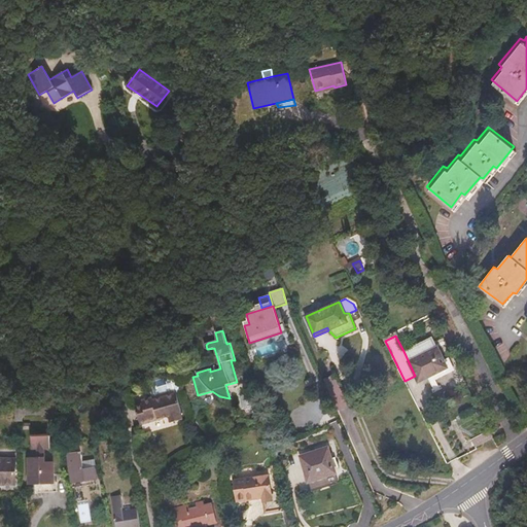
[(405,353),(409,362),(437,348),(432,339),(405,353)]
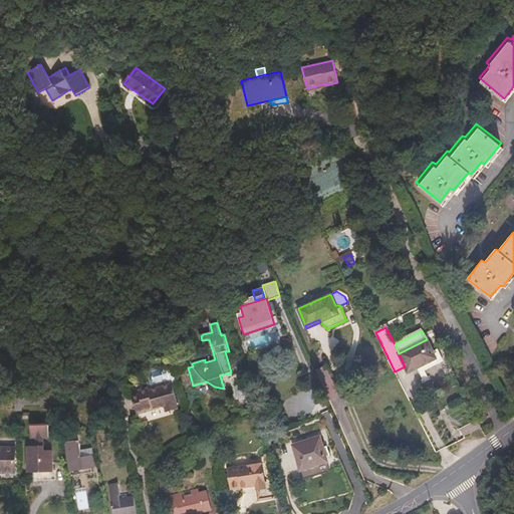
[(409,373),(418,368),(437,358),(433,351),(427,339),(399,353),(405,366),(409,373)]
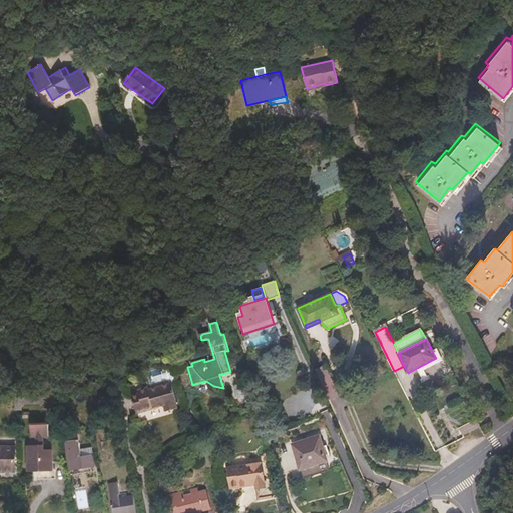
[(436,358),(417,368),(419,373),(443,361),(437,349),(432,351),(436,358)]
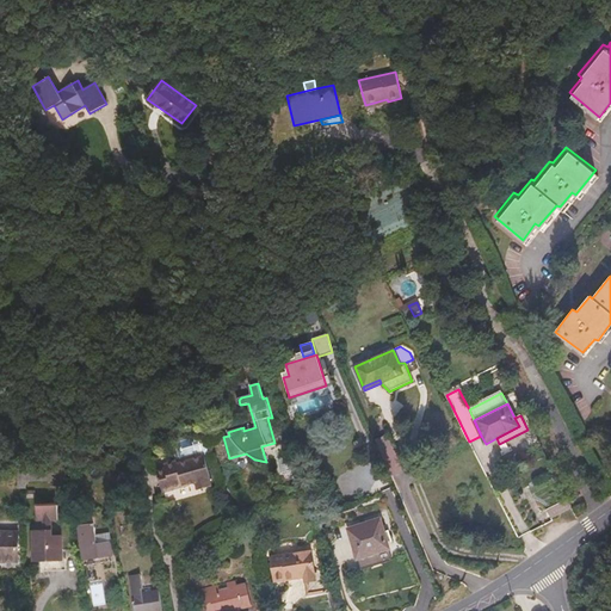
[(320,430),(306,434),(309,445),(323,440),(320,430)]
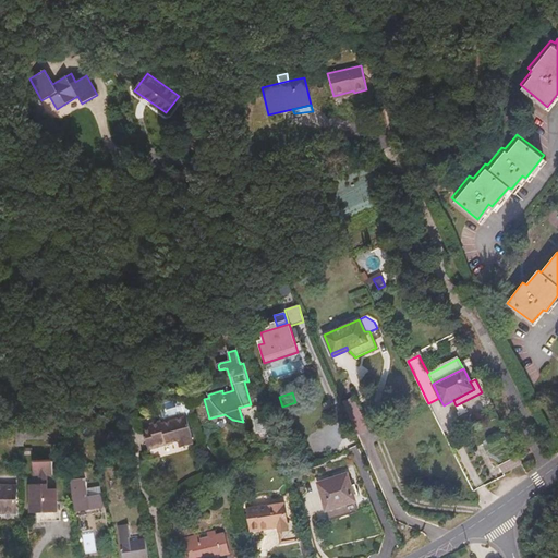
[(164,423),(187,416),(192,415),(185,393),(162,400),(158,405),(162,421),(164,423)]
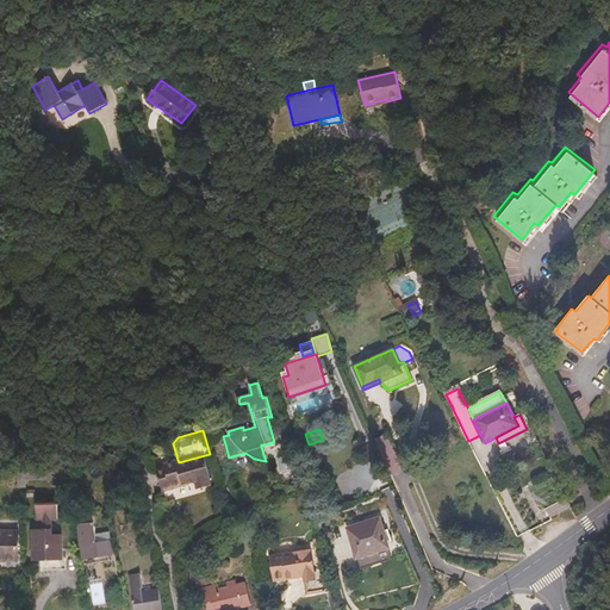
[(213,485),(205,455),(179,462),(178,460),(165,464),(167,468),(157,471),(163,492),(185,486),(185,484),(197,480),(199,490),(213,485)]
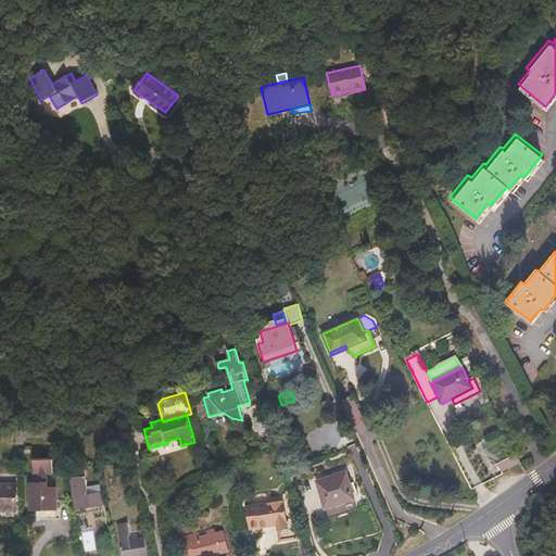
[(27,438),(27,426),(16,426),(16,444),(24,444),(24,438),(27,438)]
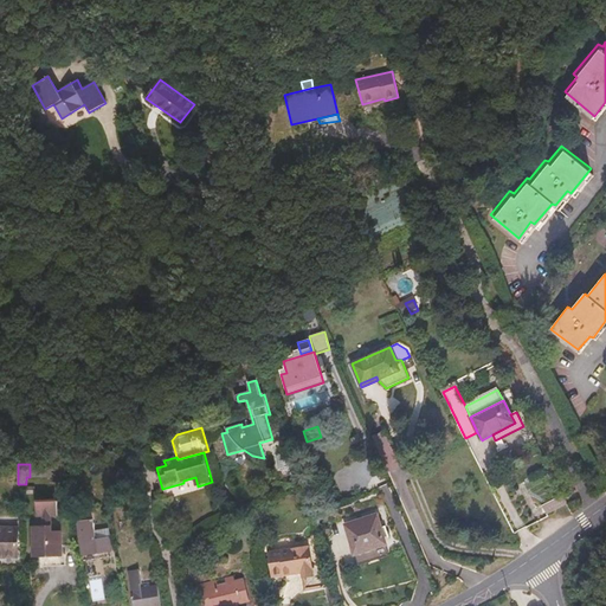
[(51,464),(30,464),(30,477),(51,477),(51,471),(51,464)]
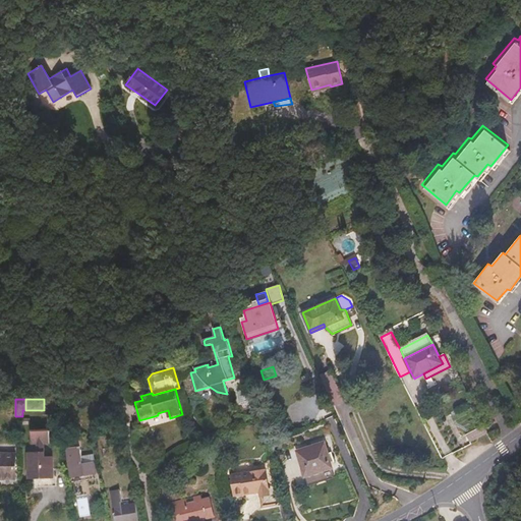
[(466,436),(469,442),(487,432),(484,425),(466,436)]
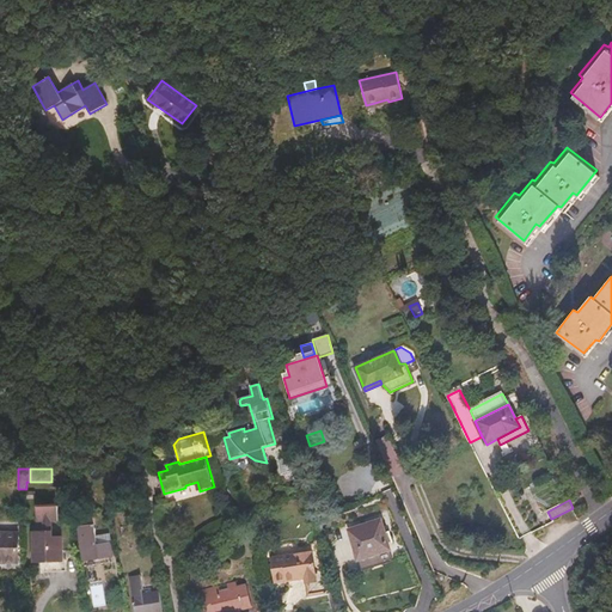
[(51,520),(59,520),(57,507),(37,507),(37,521),(44,520),(46,532),(34,533),(35,552),(49,551),(49,562),(63,561),(62,537),(53,538),(51,520)]
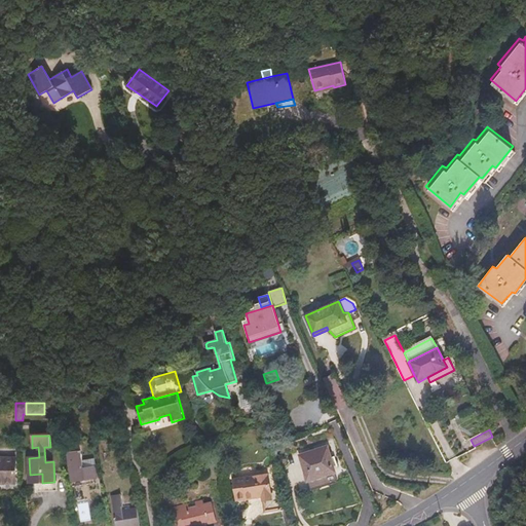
[(79,445),(77,445),(67,446),(73,481),(97,478),(96,467),(84,468),(81,451),(80,451),(79,445)]
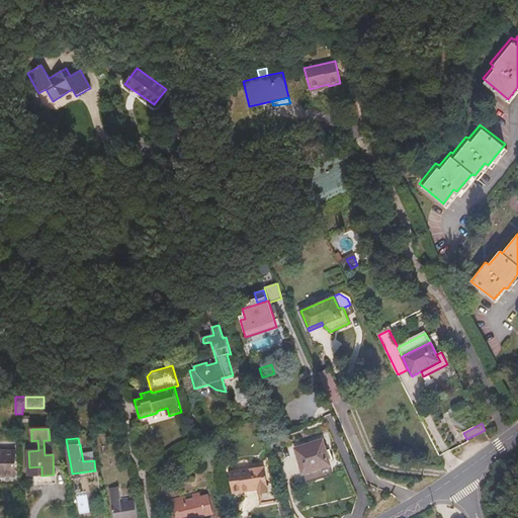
[(295,449),(304,473),(330,465),(322,440),(295,449)]
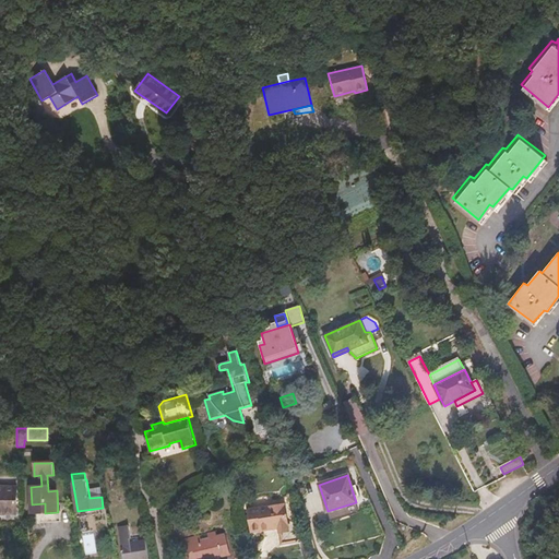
[(16,487),(0,487),(0,513),(16,514),(16,487)]
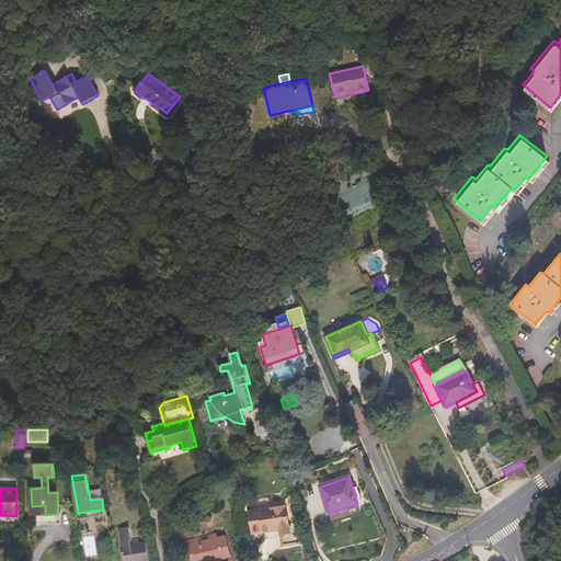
[(45,505),(32,506),(32,515),(37,514),(38,521),(42,521),(42,525),(61,524),(61,514),(58,514),(45,515),(45,505)]
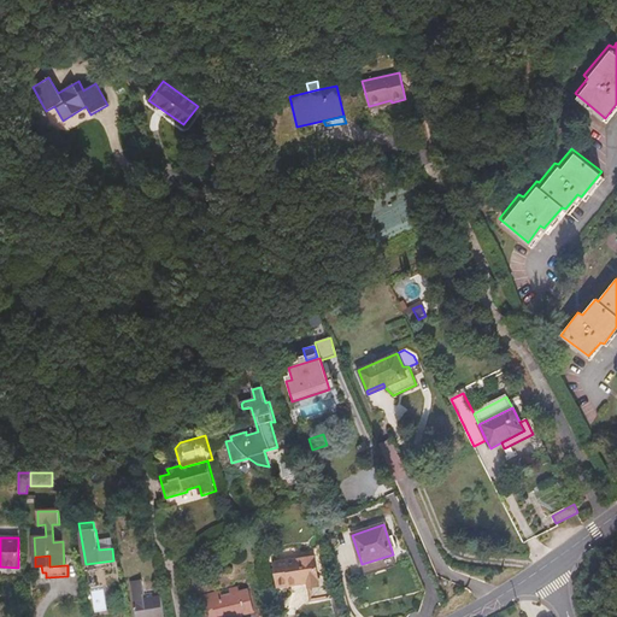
[(311,601),(336,597),(324,557),(276,562),(278,586),(309,582),(311,601)]
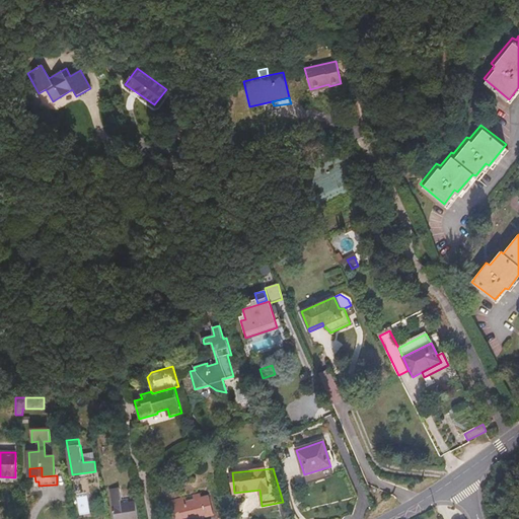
[(308,487),(306,480),(297,479),(300,489),(308,487)]
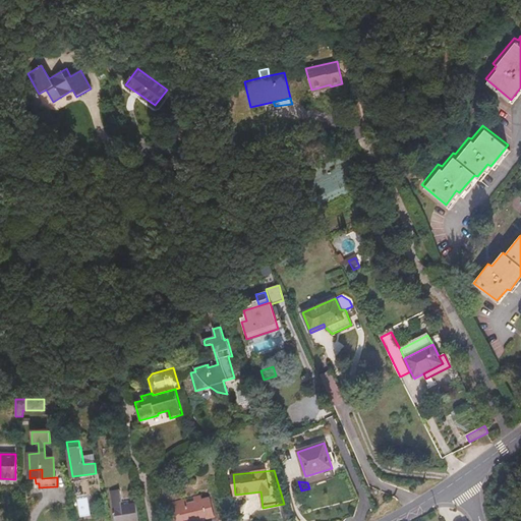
[(121,490),(112,491),(116,520),(137,520),(139,520),(136,504),(129,506),(123,507),(122,507),(121,502),(123,502),(121,490)]
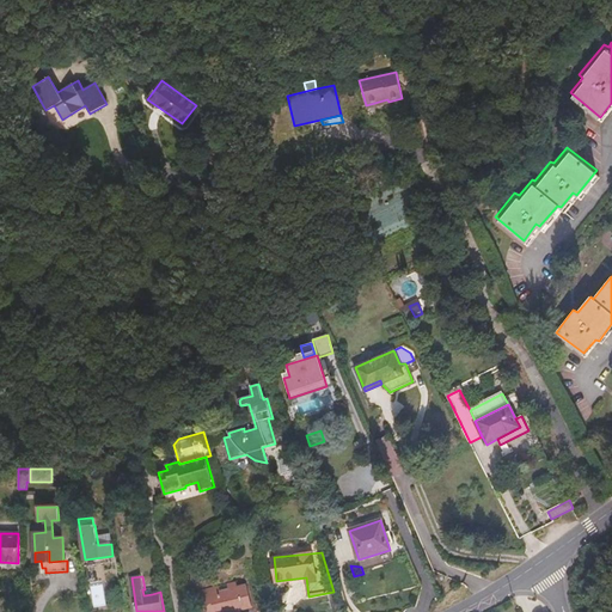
[(231,611),(252,606),(246,586),(210,595),(209,589),(197,592),(202,611),(231,611)]
